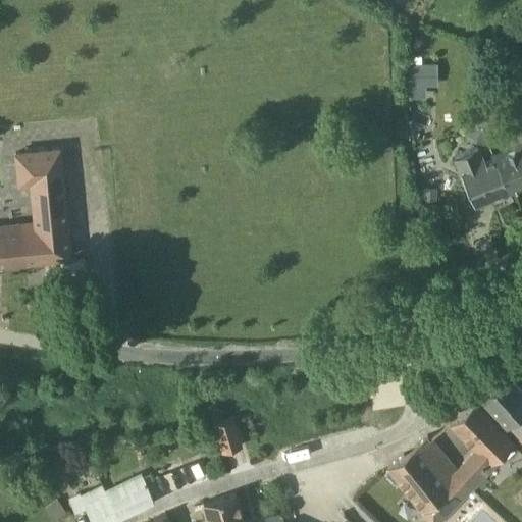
[(476,60),(488,64),(491,55),(479,51),(476,60)]
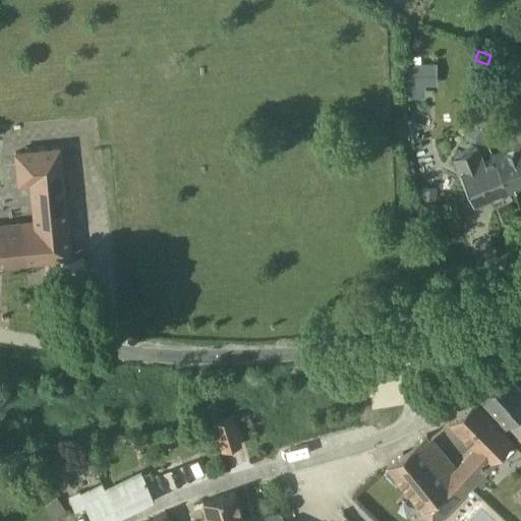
[(409,87),(424,85),(437,85),(437,64),(409,65),(409,87)]
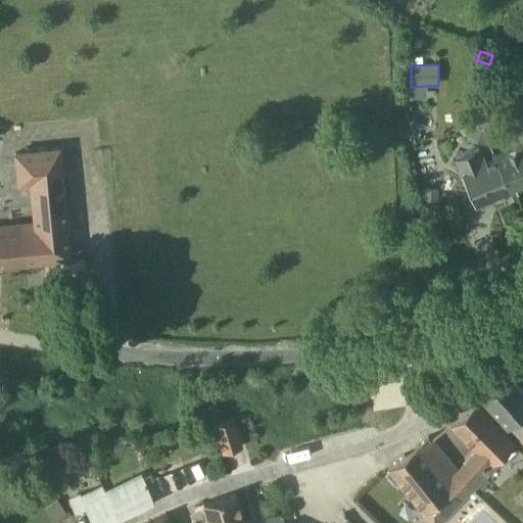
[(474,123),(473,125),(483,128),(495,131),(500,116),(478,109),(474,123)]
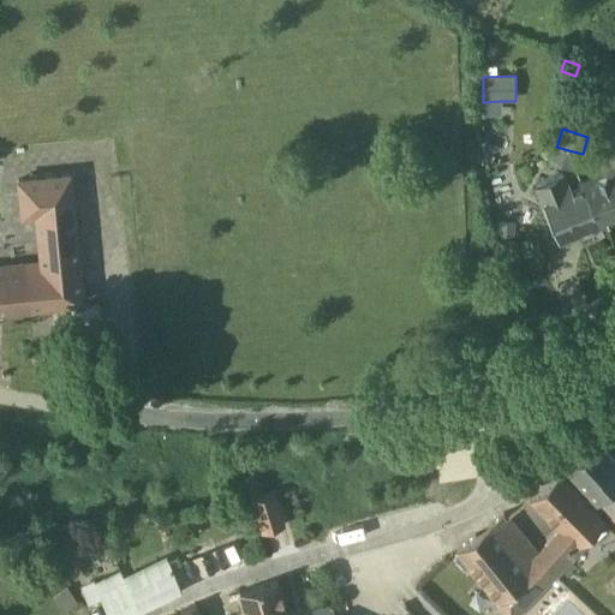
[(614,162),(578,178),(598,222),(614,215),(614,162)]
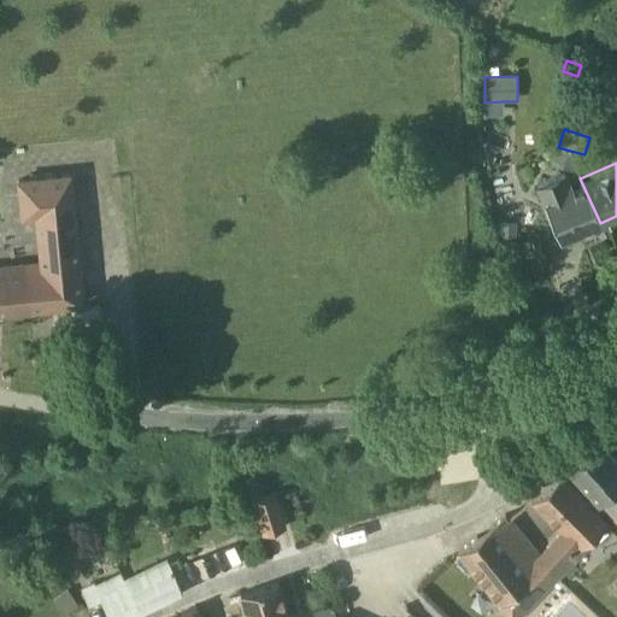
[(540,204),(544,203),(559,241),(600,223),(580,178),(570,183),(566,174),(534,188),(540,204)]
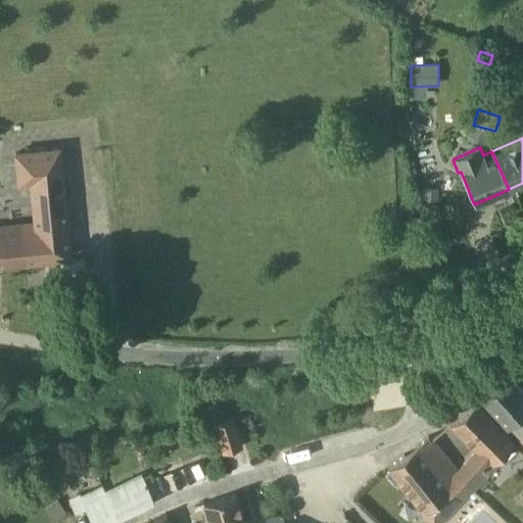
[(0,264),(26,262),(69,256),(58,148),(15,152),(18,183),(31,182),(36,229),(22,230),(0,232),(0,264)]
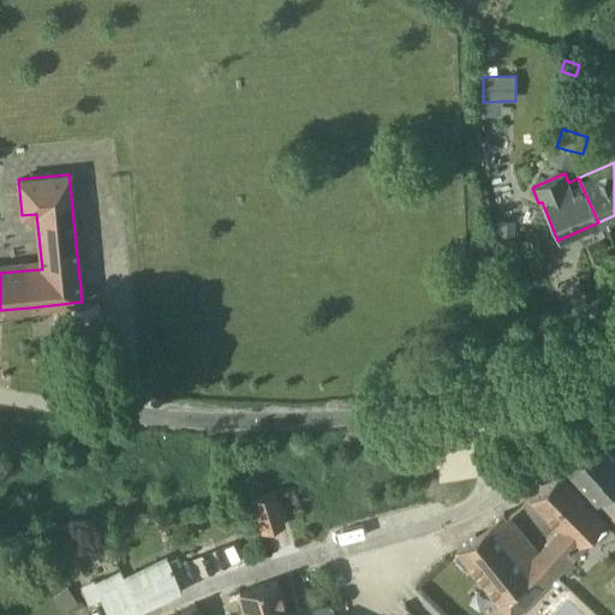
[(497,220),(497,234),(514,236),(515,221),(497,220)]
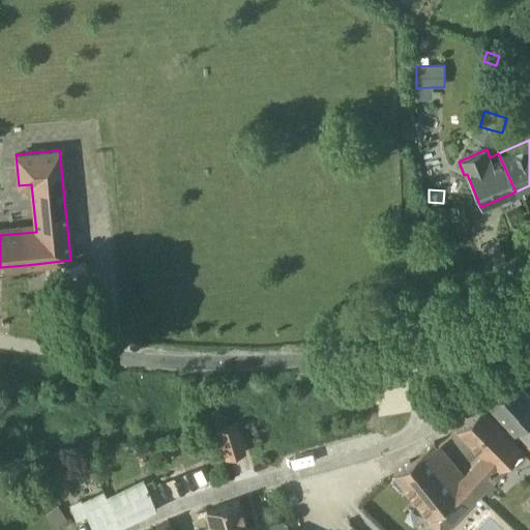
[(527,421),(514,408),(528,398),(513,380),(488,402),(514,433),(527,421)]
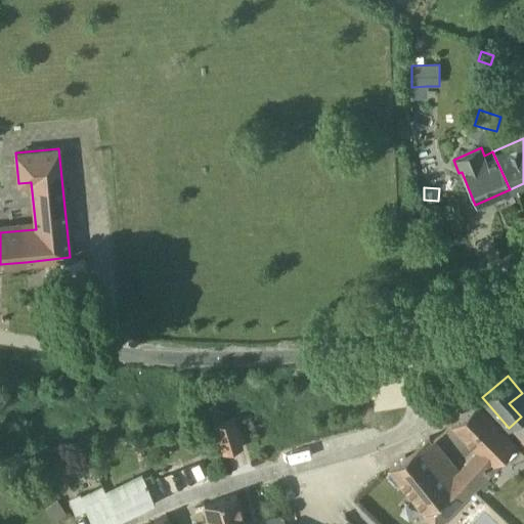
[(521,417),(509,428),(523,445),(523,390),(523,391),(522,393),(509,403),(521,417)]
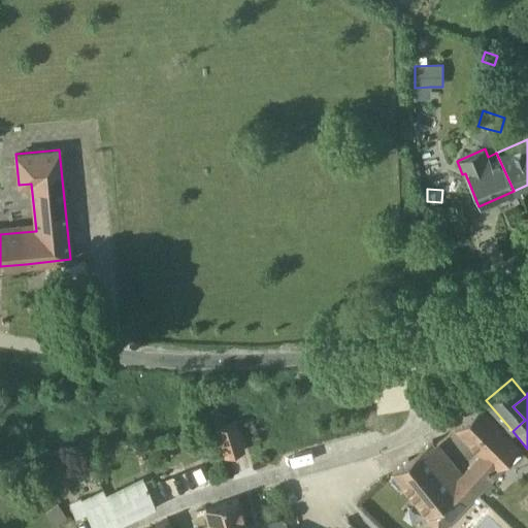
[(460,475),(479,494),(501,470),(497,466),(519,446),(479,405),(453,426),(481,454),(460,475)]
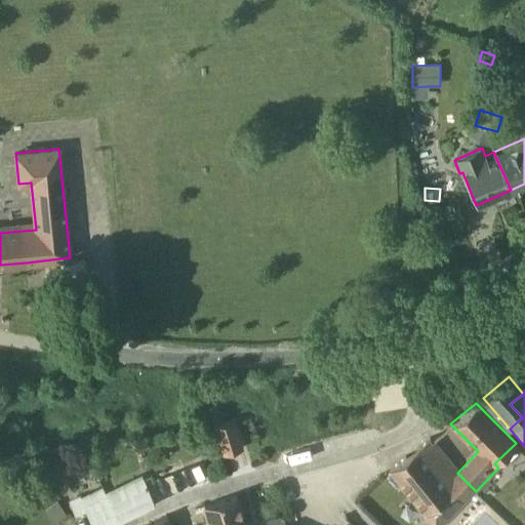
[(224,454),(240,449),(232,420),(214,423),(224,454)]
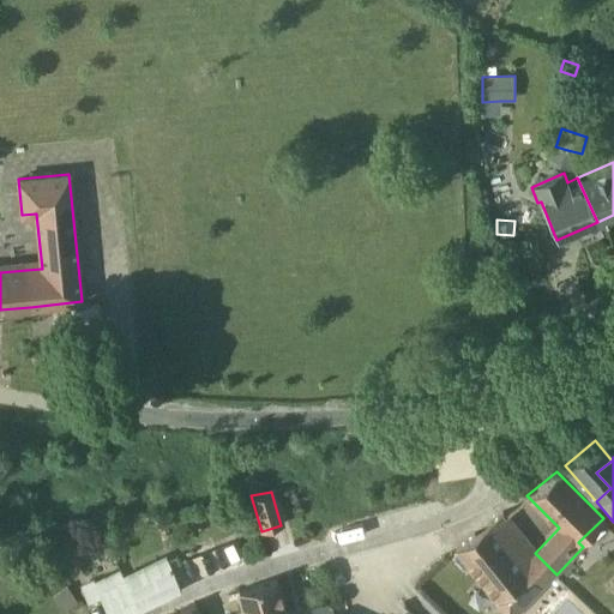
[(497,602),(509,613),(517,613),(557,575),(535,553),(505,515),(504,515),(501,512),(455,547),(457,551),(453,554),(464,569),(469,565),(497,602)]
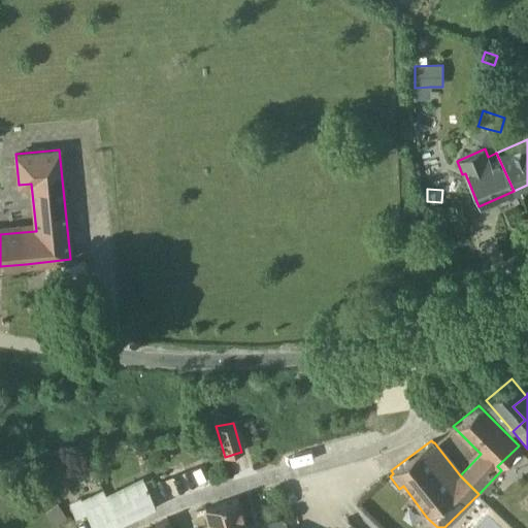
[(85,453),(74,455),(77,464),(88,461),(85,453)]
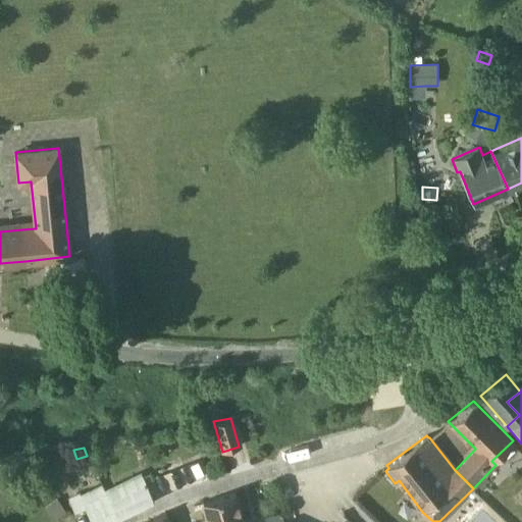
[(140,472),(103,489),(115,518),(153,501),(140,472)]
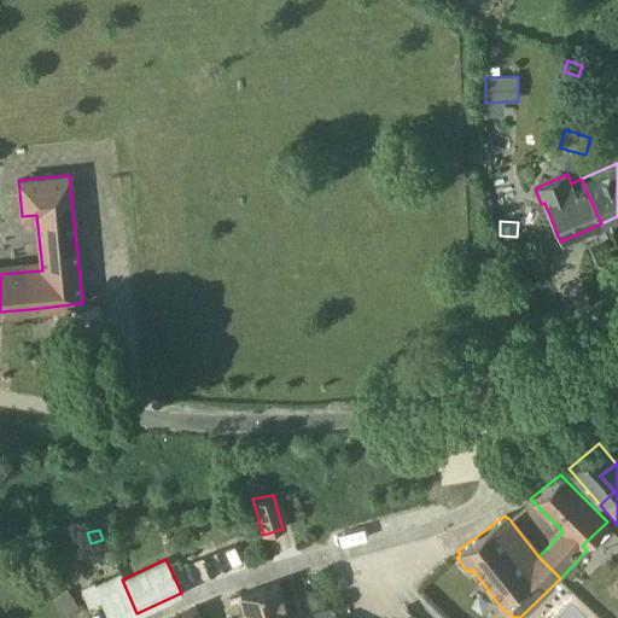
[(106,617),(124,617),(136,613),(122,579),(120,572),(94,586),(93,582),(80,589),(87,607),(100,601),(106,617)]
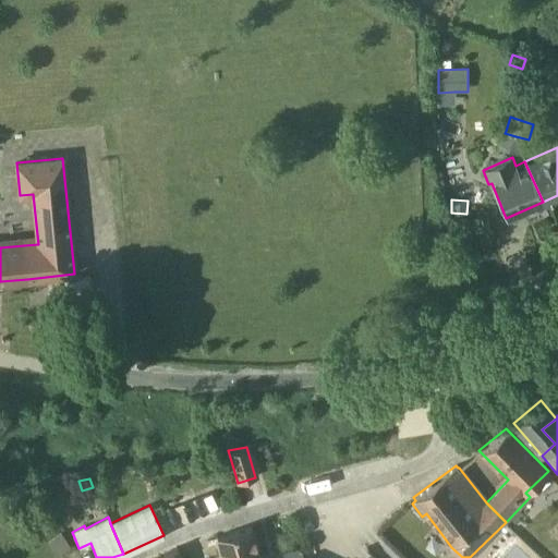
[(258,557),(251,528),(237,532),(243,557),(258,557)]
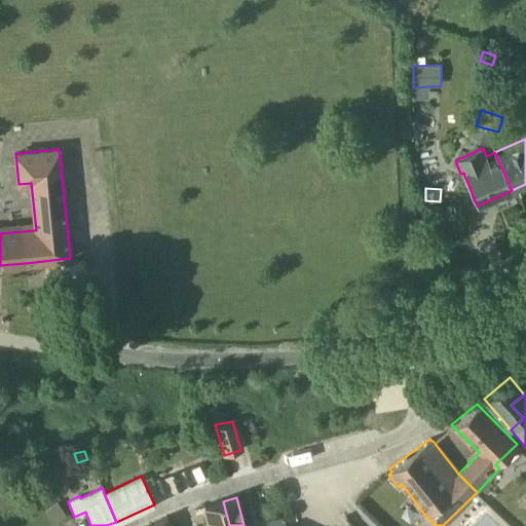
[(229,525),(223,501),(204,506),(210,525),(229,525)]
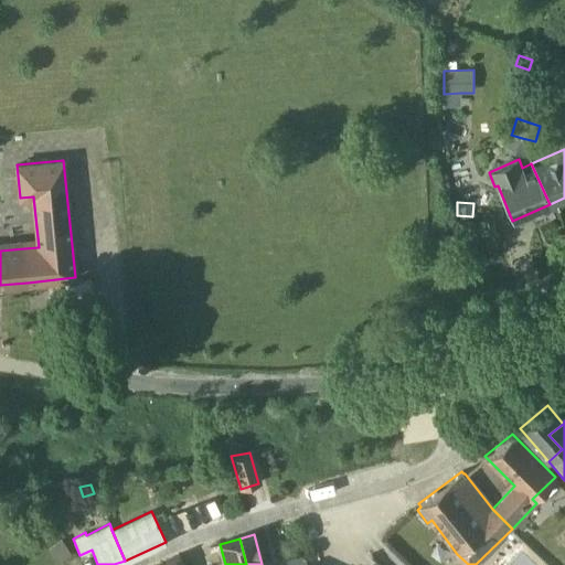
[(48,550),(57,563),(72,553),(62,540),(53,545),(48,550)]
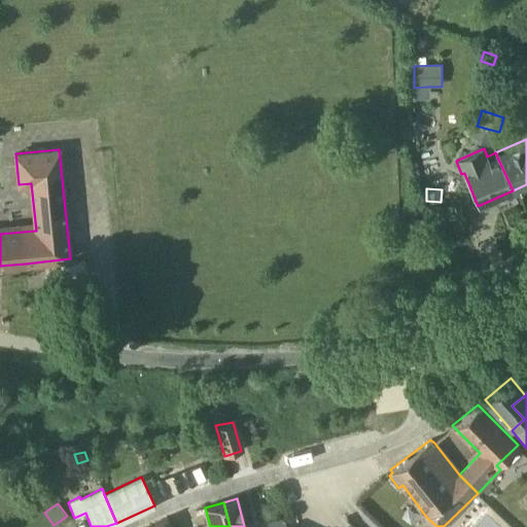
[(170,526),(166,518),(146,526),(170,526)]
